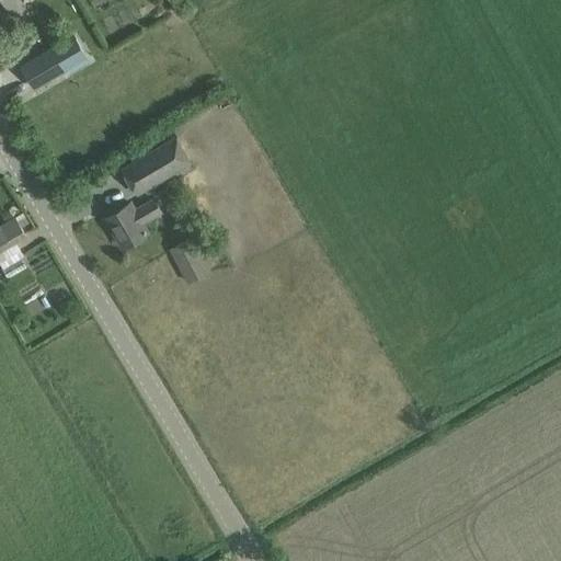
[(73,35),(42,54),(54,76),(75,64),(68,52),(80,45),(73,35)]
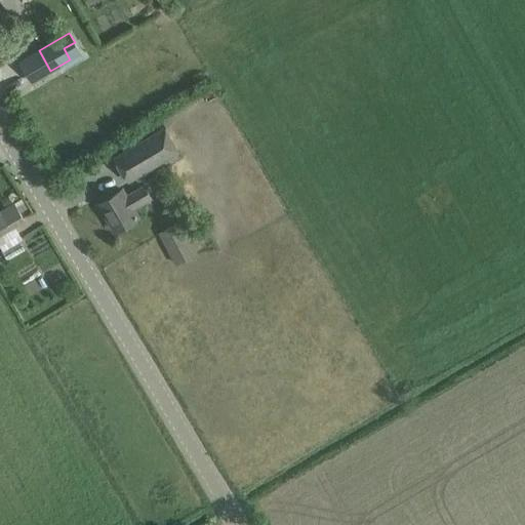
[(115,155),(129,182),(178,152),(165,125),(115,155)]
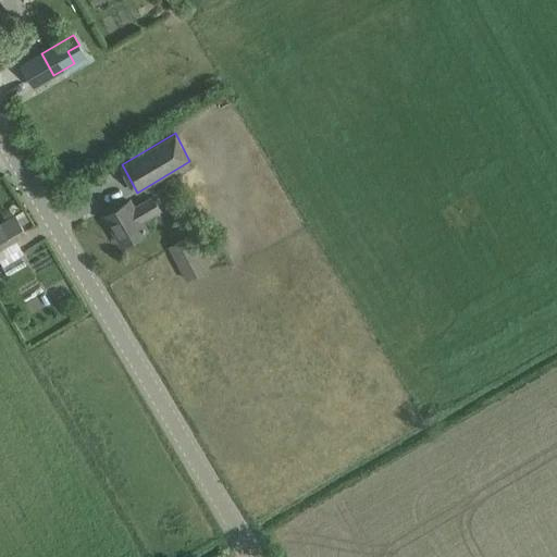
[(122,244),(140,233),(147,230),(141,221),(160,210),(152,197),(134,208),(130,201),(106,215),(122,244)]
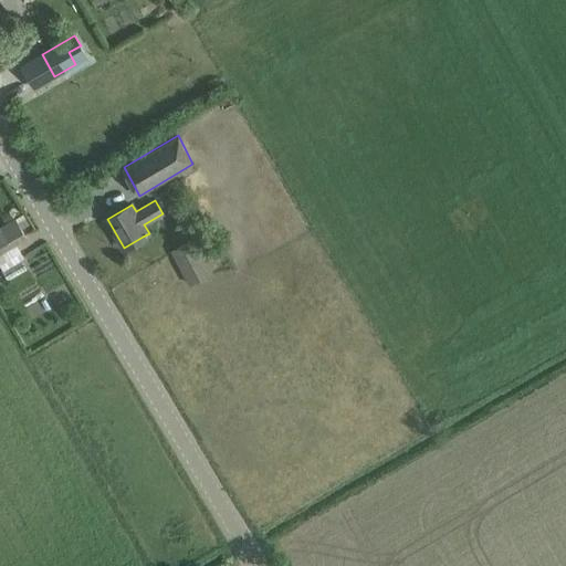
[(0,253),(9,249),(28,238),(14,216),(0,223),(0,253)]
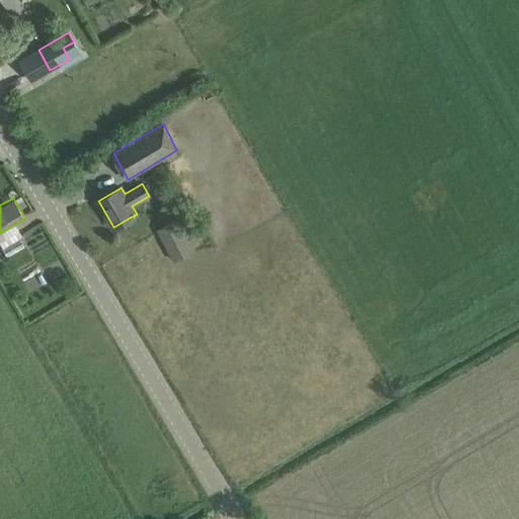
[(175,260),(195,248),(177,219),(158,230),(175,260)]
